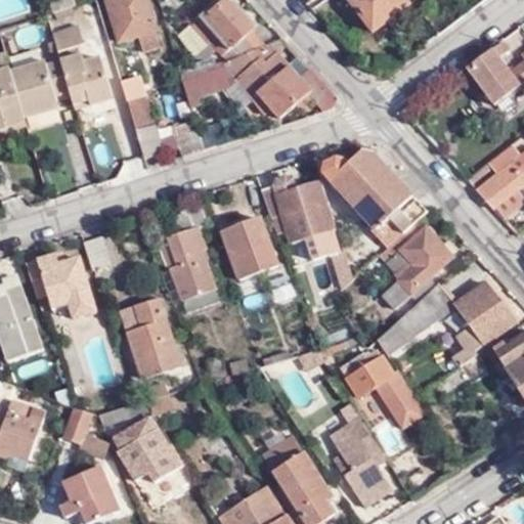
[(120,43),(139,38),(157,33),(159,32),(148,0),(107,0),(106,0),(120,43)]
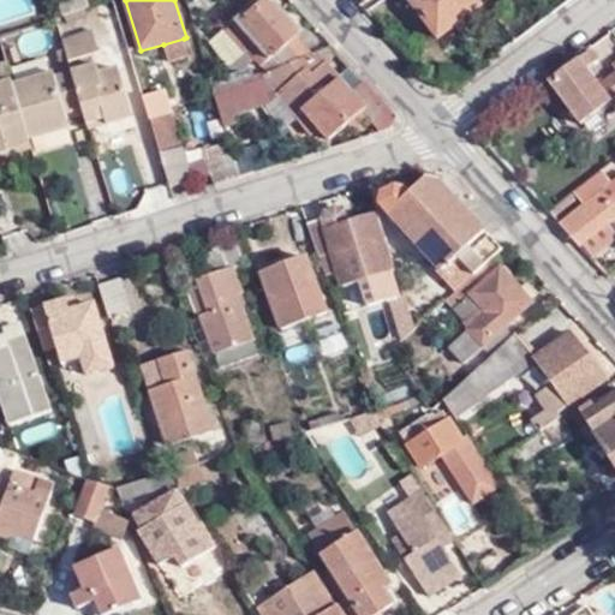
[(270,70),(302,59),(290,46),(299,37),(267,0),(230,34),(249,53),(251,51),(263,65),(267,64),(270,70)]
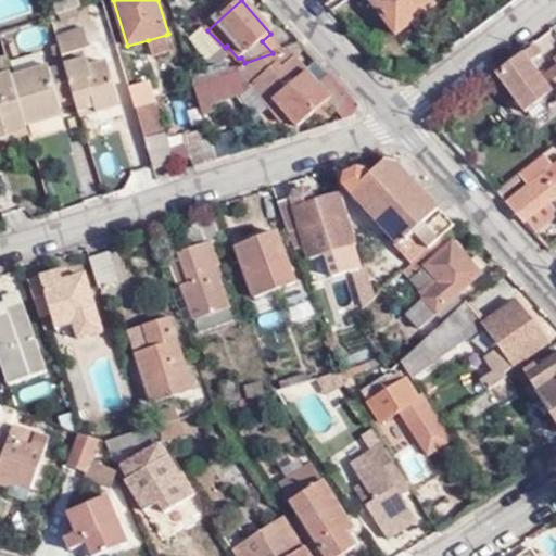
[(393,35),(431,7),(426,0),(371,0),(368,2),(393,35)]
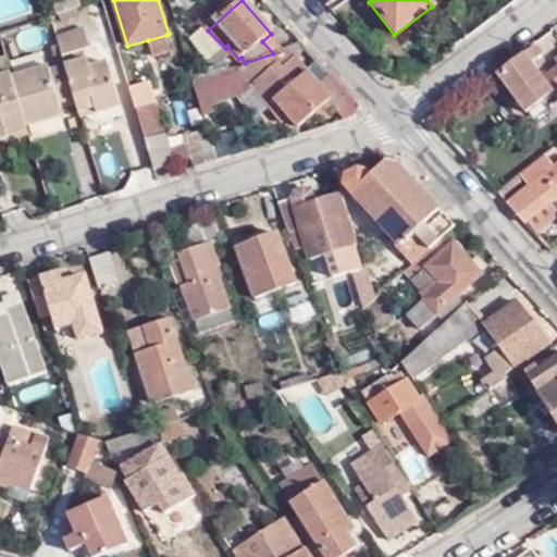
[(58,45),(63,62),(75,101),(81,115),(96,110),(98,114),(120,108),(107,64),(89,70),(86,62),(79,64),(76,53),(88,49),(82,29),(56,38),(56,39),(58,45)]
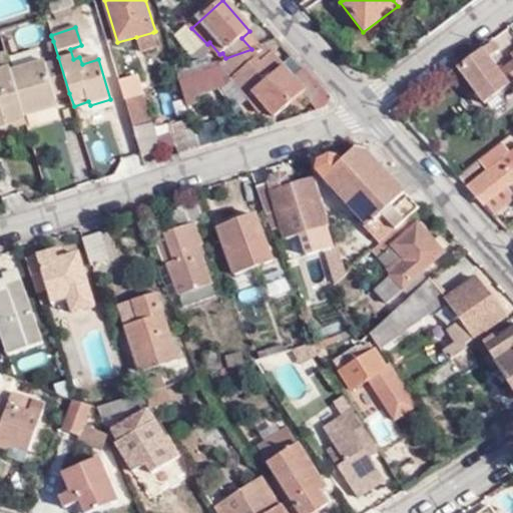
[(207,44),(191,28),(179,38),(196,56),(207,44)]
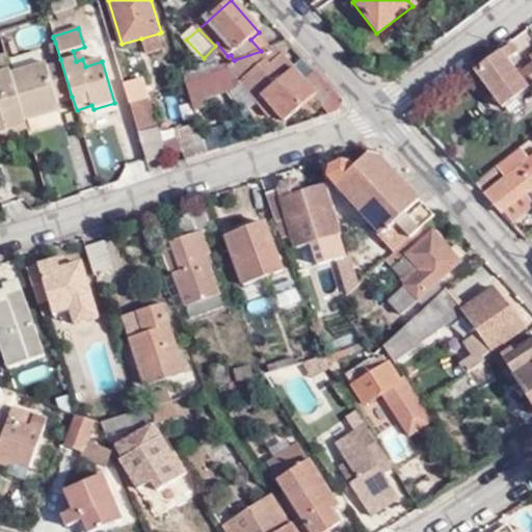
[(159,33),(141,38),(147,56),(164,50),(159,33)]
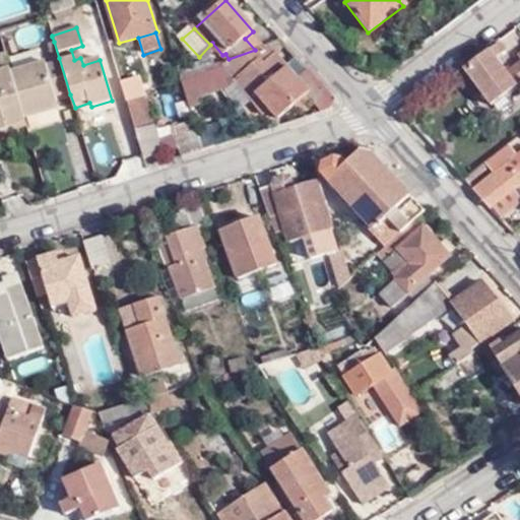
[(14,89),(23,119),(42,114),(39,104),(69,93),(52,42),(45,45),(50,59),(41,62),(42,64),(9,74),(10,77),(14,89)]
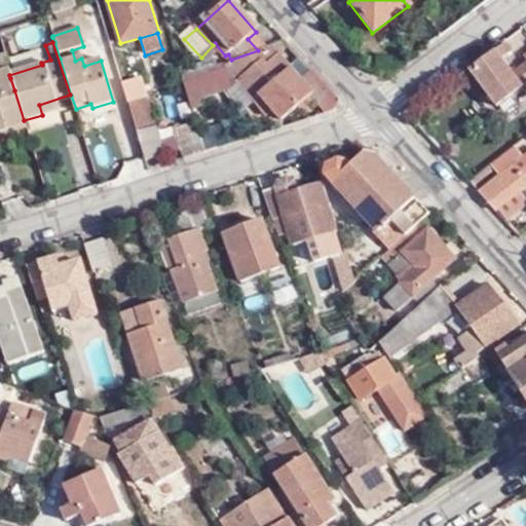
[(52,42),(70,95),(74,110),(76,109),(71,96),(60,59),(54,42),(52,42)]
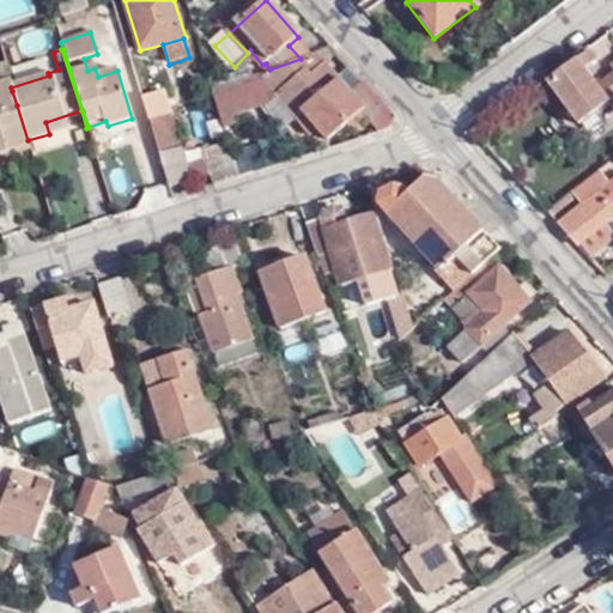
[(598,61),(590,50),(547,84),(581,127),(611,103),(600,87),(586,70),(598,61)]
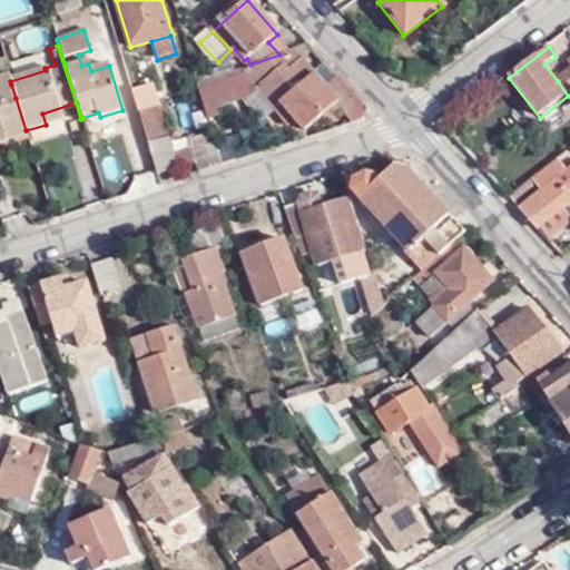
[(345,111),(357,126),(367,123),(370,110),(340,78),(330,86),(301,51),(200,84),(212,121),(224,118),(222,111),(251,102),(259,92),(277,112),(285,106),(298,123),(308,134),(327,117),(341,105),(345,111)]
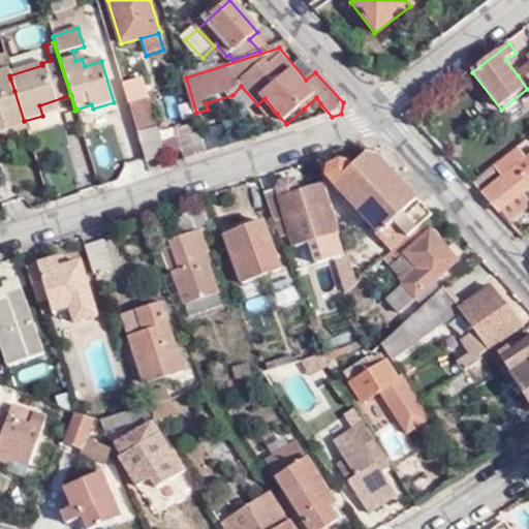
[(7,133),(26,126),(24,123),(14,91),(10,79),(9,75),(3,58),(0,59),(0,137),(7,135),(7,133)]
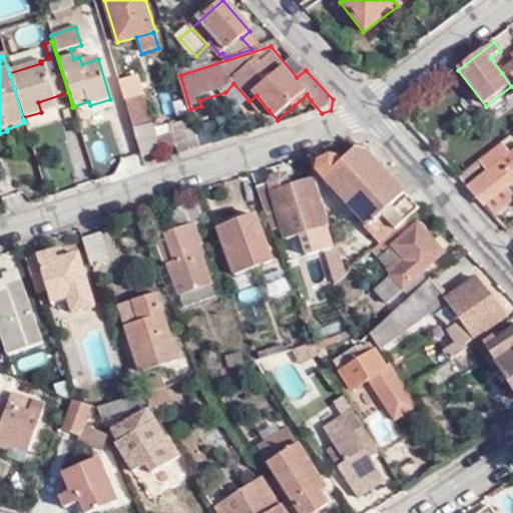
[(512,65),(502,73),(511,86),(512,84),(512,65)]
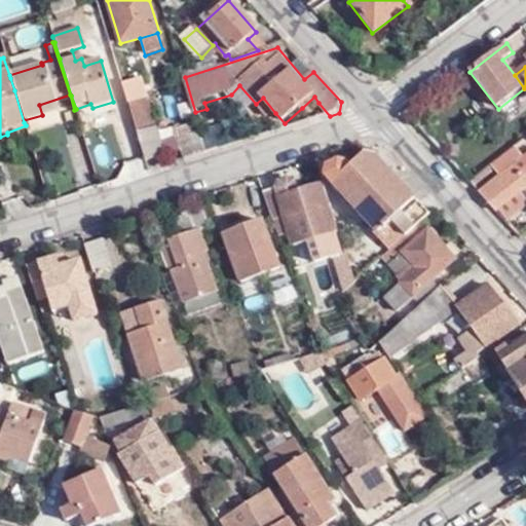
[(306,113),(318,103),(314,97),(302,108),(306,113)]
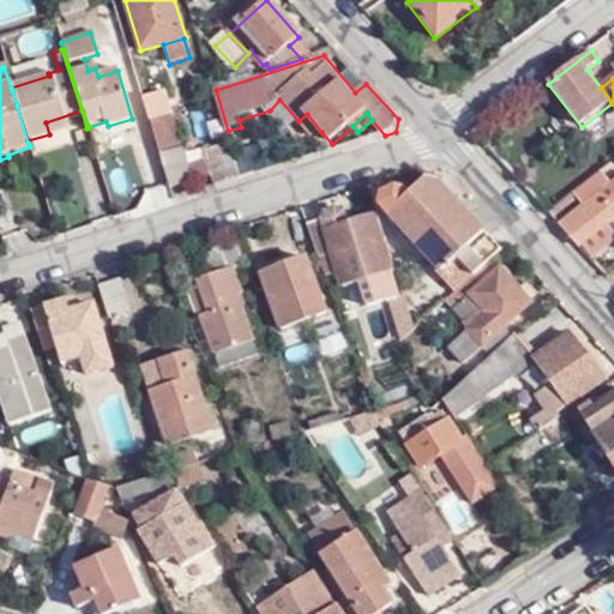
[(307,114),(299,121),(314,138),(321,132),(307,114)]
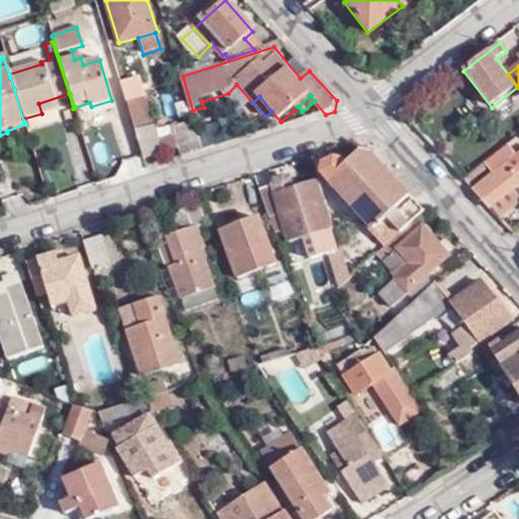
[(128,104),(144,159),(163,153),(146,98),(128,104)]
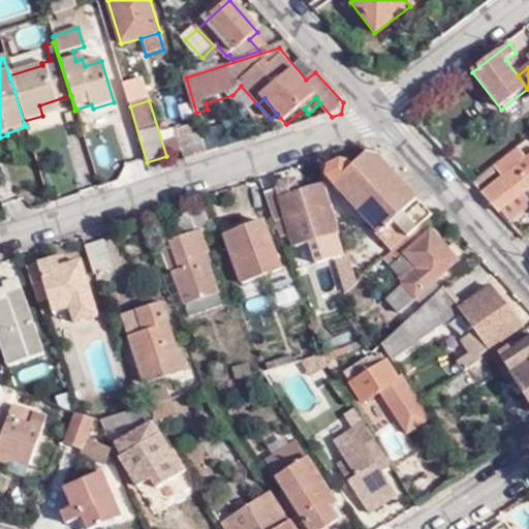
[(39,105),(42,116),(57,111),(54,101),(39,105)]
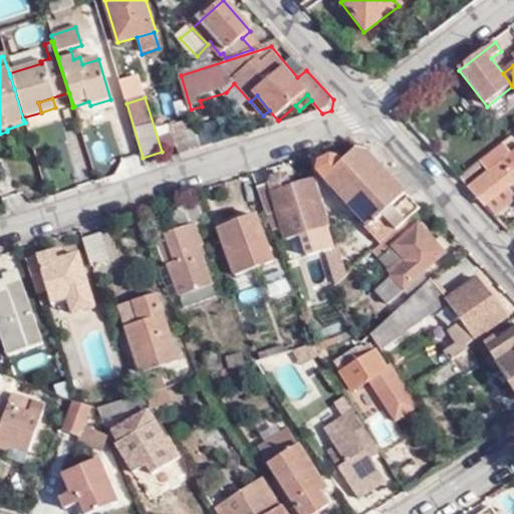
[(200,139),(203,151),(214,147),(211,135),(200,139)]
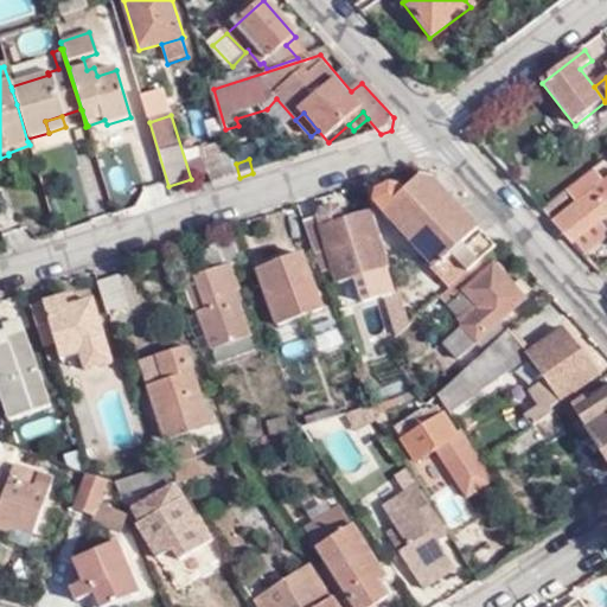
[(567,193),(575,204),(602,181),(595,172),(567,193)]
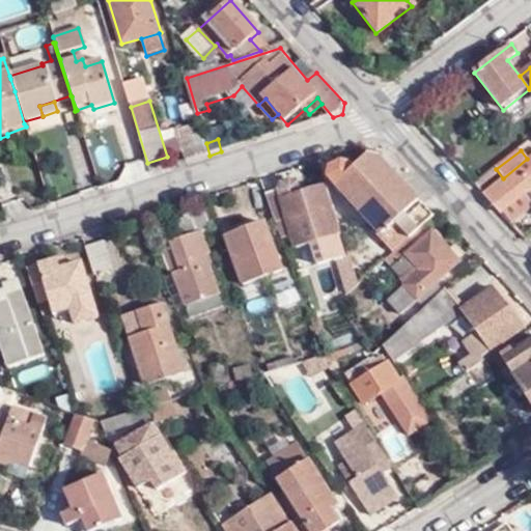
[(384,159),(366,157),(355,167),(347,161),(337,162),(329,170),(327,179),(339,191),(335,196),(355,216),(358,213),(380,233),(374,240),(389,255),(424,225),(434,216),(384,159)]
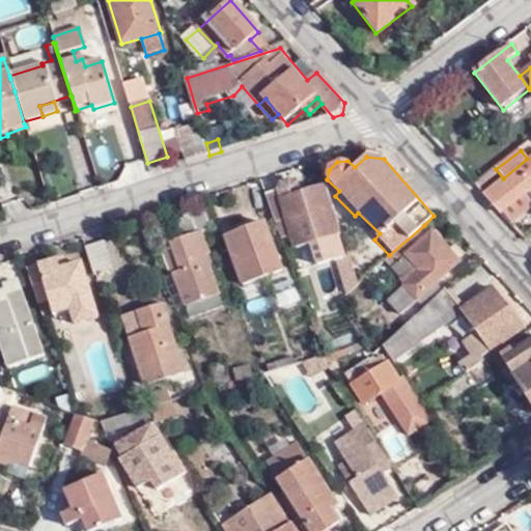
[(530,160),(484,198),(502,216),(504,213),(530,192),(530,160)]
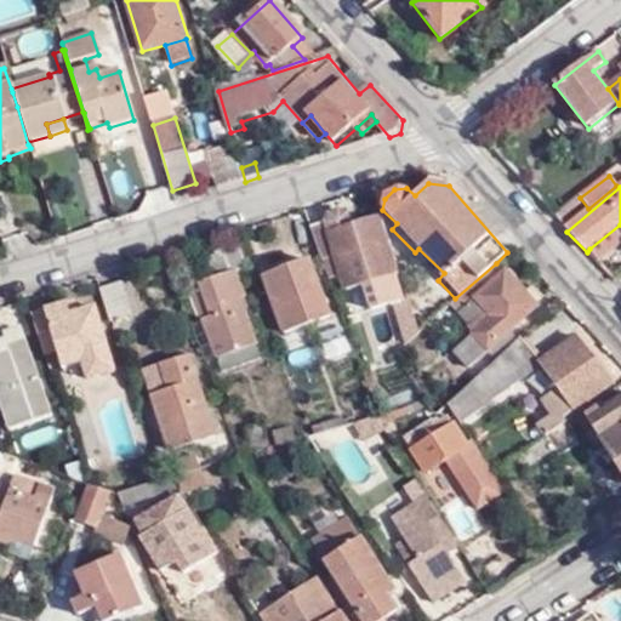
[(326,223),(312,229),(323,262),(337,256),(348,290),(397,275),(380,221),(355,227),(351,212),(342,211),(330,216),(326,223)]
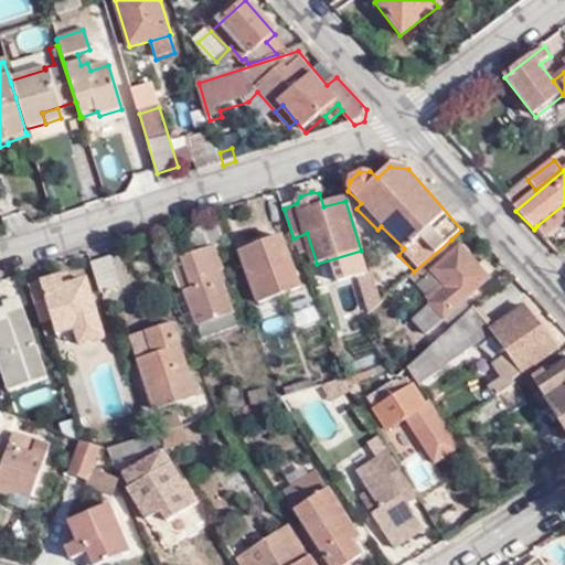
[(564,204),(536,226),(547,241),(564,225),(564,204)]
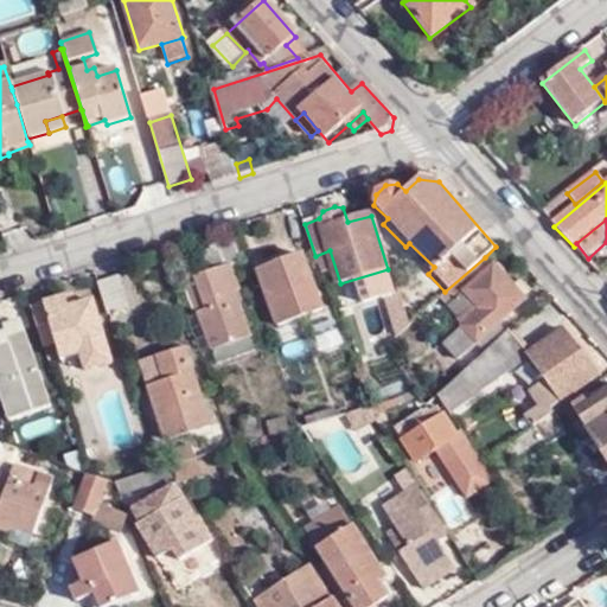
[(243,260),(235,240),(204,250),(210,272),(185,281),(215,365),(255,351),(235,292),(242,288),(234,264),(243,260)]
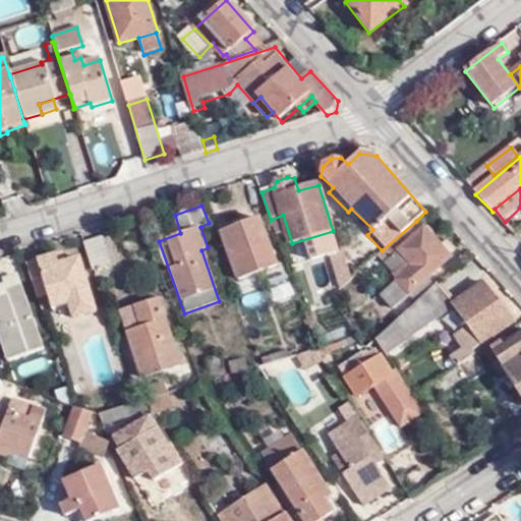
[(239,281),(279,268),(263,221),(223,233),(239,281)]
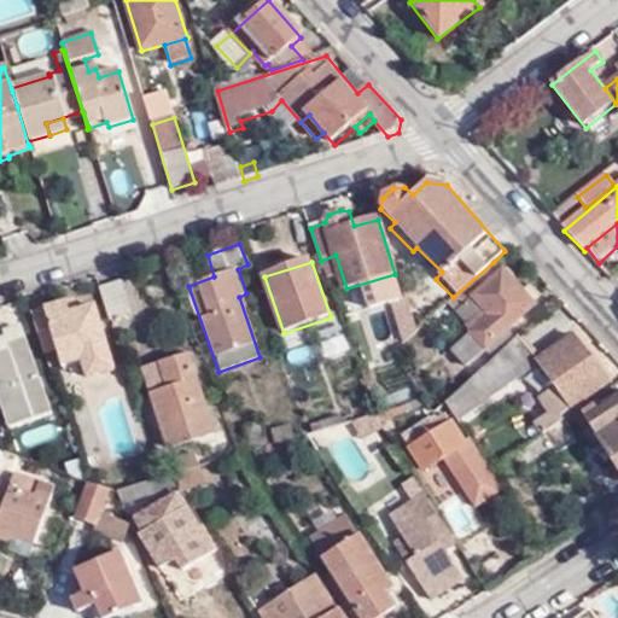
[(494,262),(453,297),(447,303),(454,312),(471,297),(482,309),(467,322),(473,328),(449,349),(464,366),(535,304),(503,268),(501,270),(494,262)]
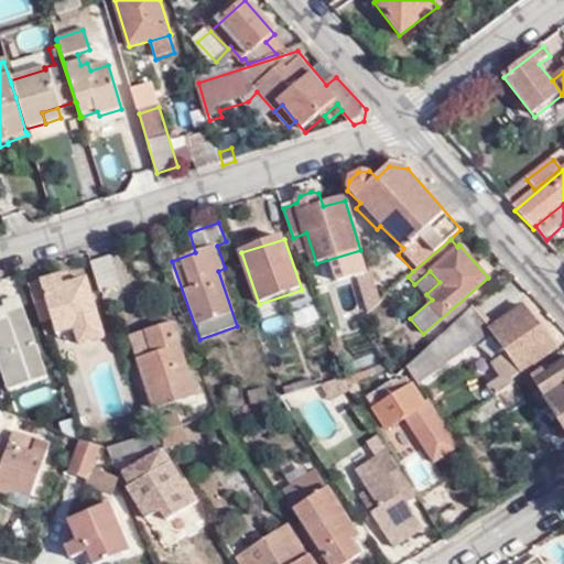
[(112,255),(91,262),(101,290),(121,283),(112,255)]
